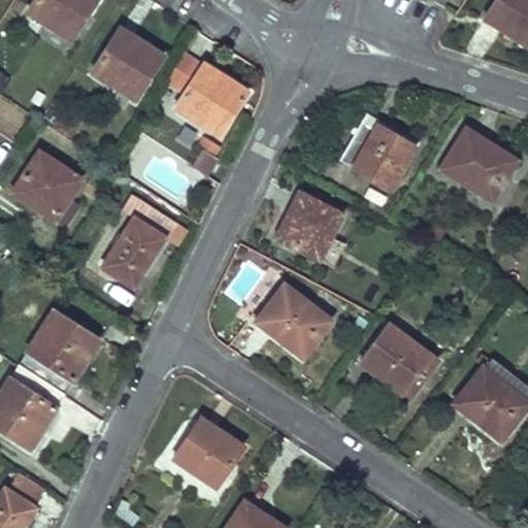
[(94,0),(33,0),(27,10),(70,38),(94,0)]
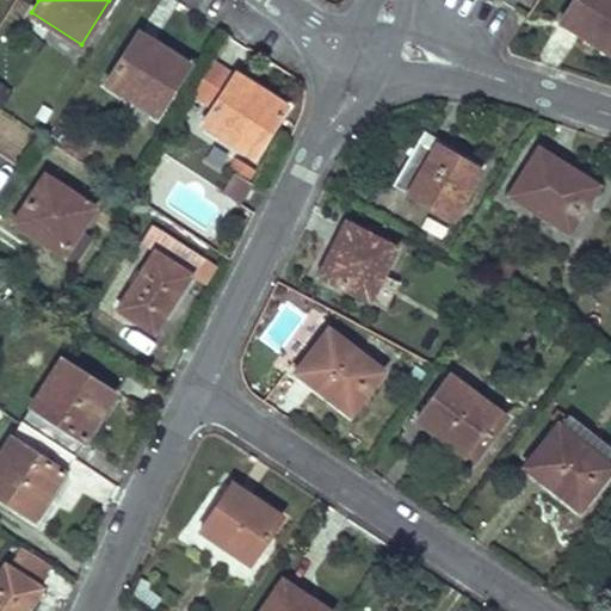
[(610,0),(573,0),(571,5),(610,31),(610,0)]
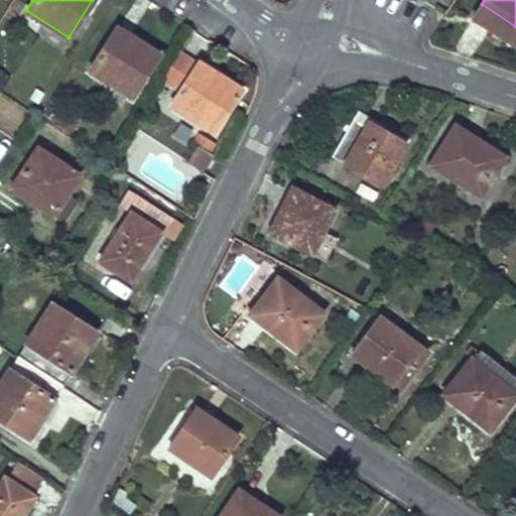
[(515,26),(482,4),(473,17),(515,46),(515,26)]
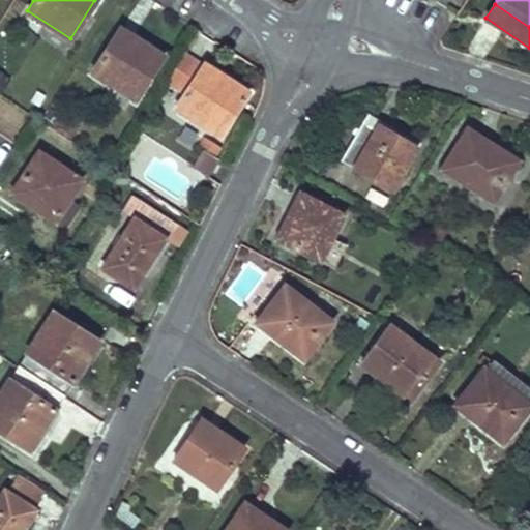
[(162,55),(120,28),(111,42),(152,69),(162,55)]
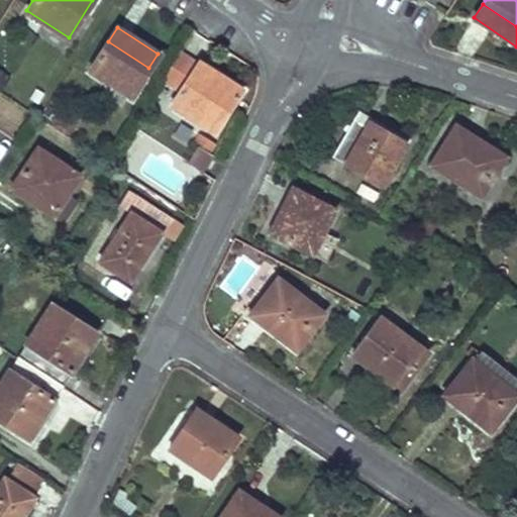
[(148,68),(108,41),(89,70),(130,96),(148,68)]
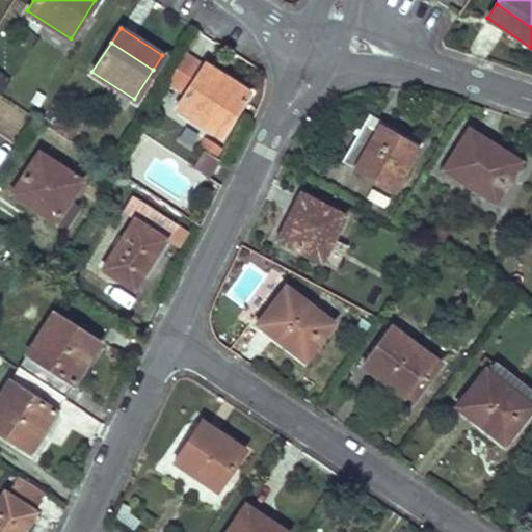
[(218,73),(206,63),(195,78),(209,87),(218,73)]
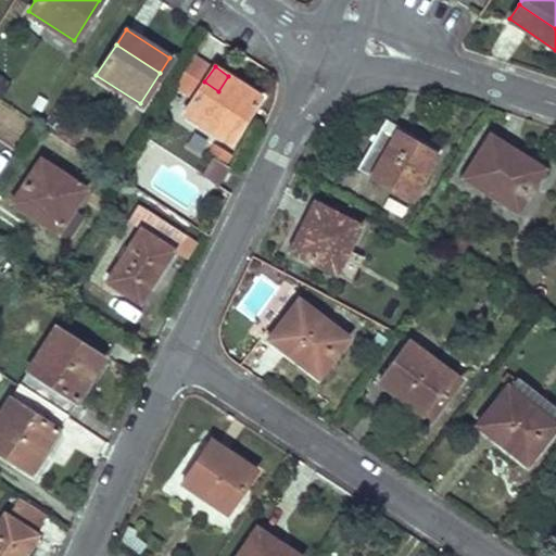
[(258,96),(228,76),(218,91),(204,81),(184,111),(228,141),(258,96)]
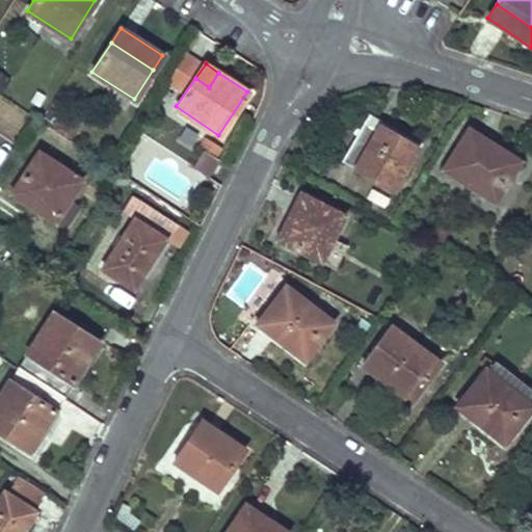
[(52,97),(37,87),(27,103),(43,112),(52,97)]
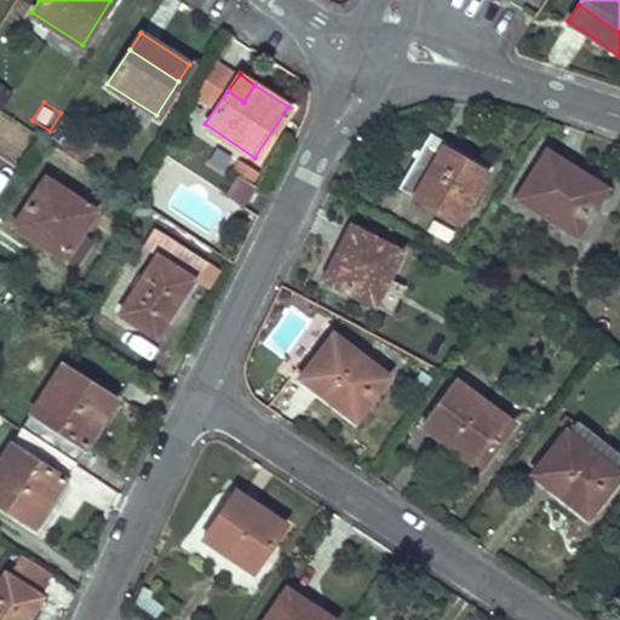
[(447,142),(429,131),(399,187),(459,222),(483,178),(453,161),(457,155),(443,148),(447,142)]
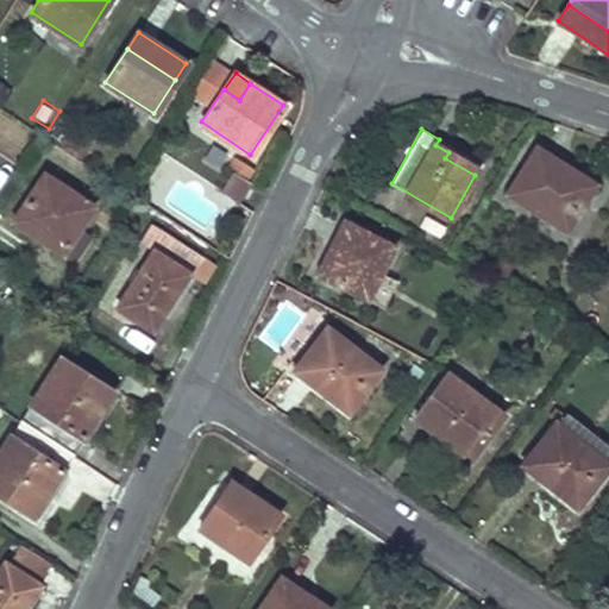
[(592,183),(535,145),(526,161),(583,199),(592,183)]
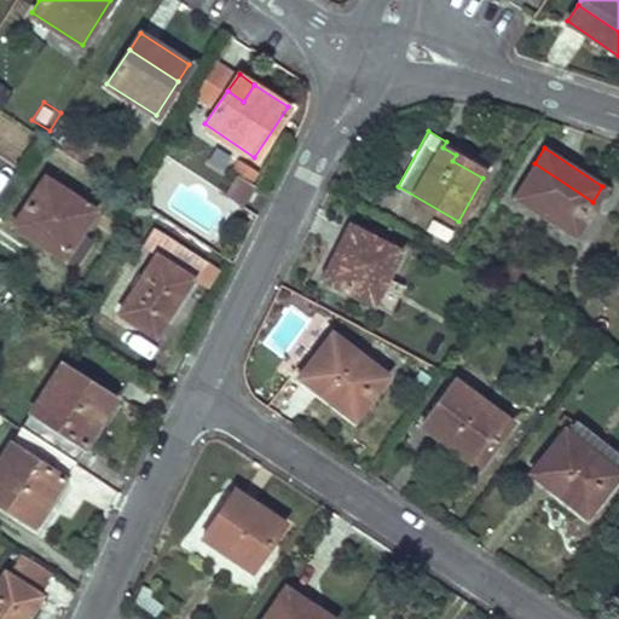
[(485,172),(456,155),(452,161),(482,178),(485,172)]
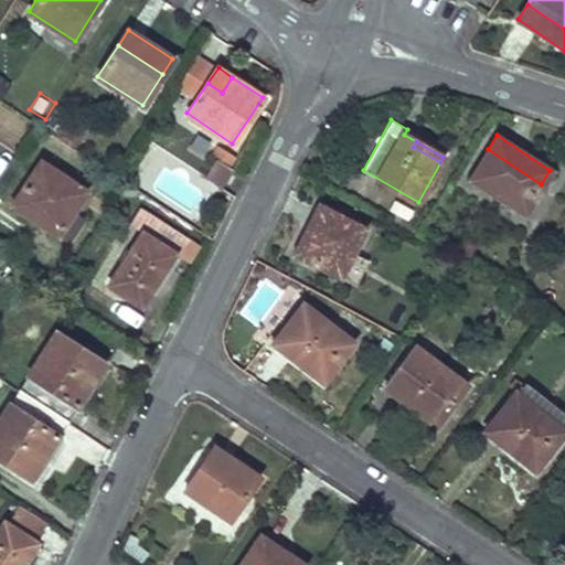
[(541,184),(488,149),(469,179),(522,213),(541,184)]
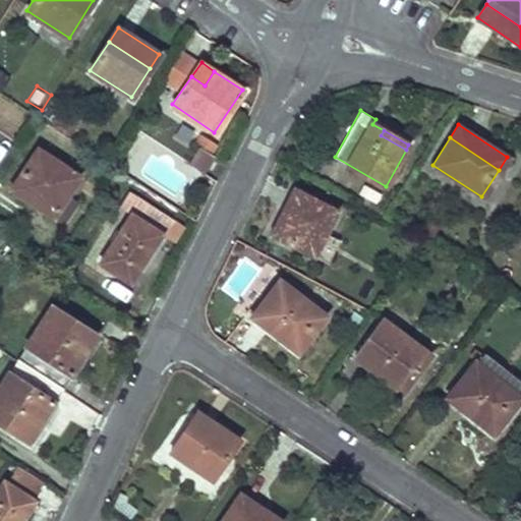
[(215,155),(199,145),(187,162),(203,172),(215,155)]
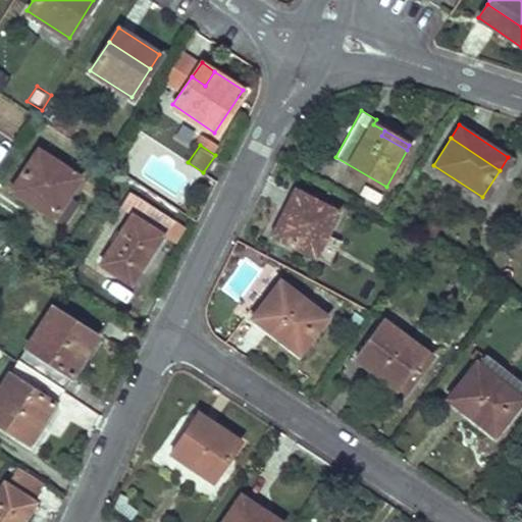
[(79,175),(38,149),(10,189),(53,215),(79,175)]
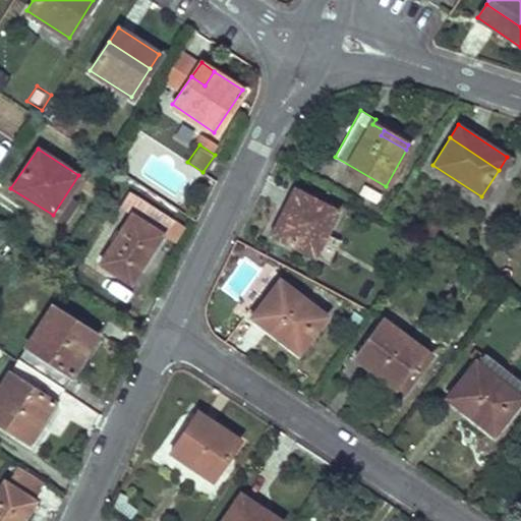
[(310,197),(294,188),(270,235),(286,243),(310,197)]
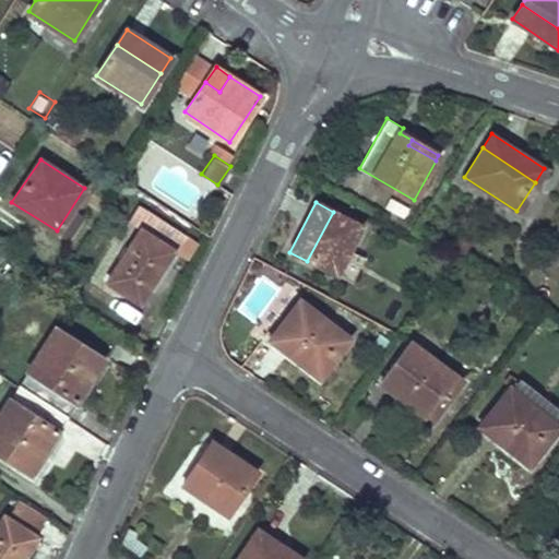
[(360,227),(333,212),(307,261),(335,275),(360,227)]
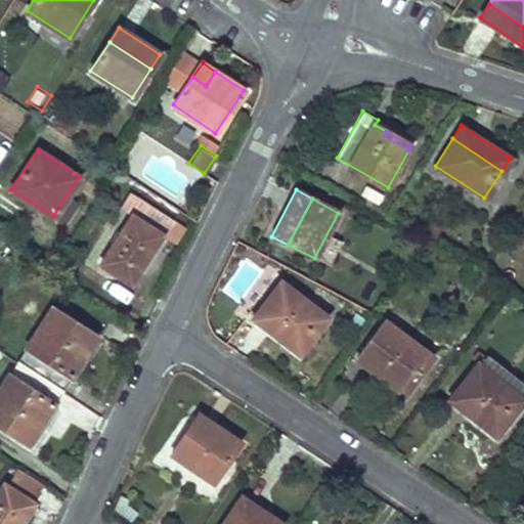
[(162,234),(132,215),(99,261),(130,282),(162,234)]
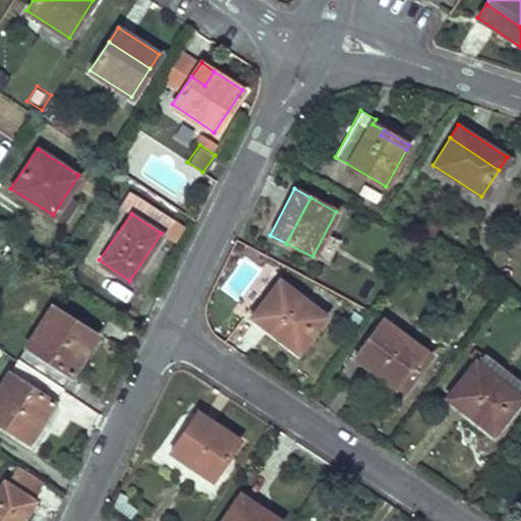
[(425,217),(417,229),(429,236),(438,224),(425,217)]
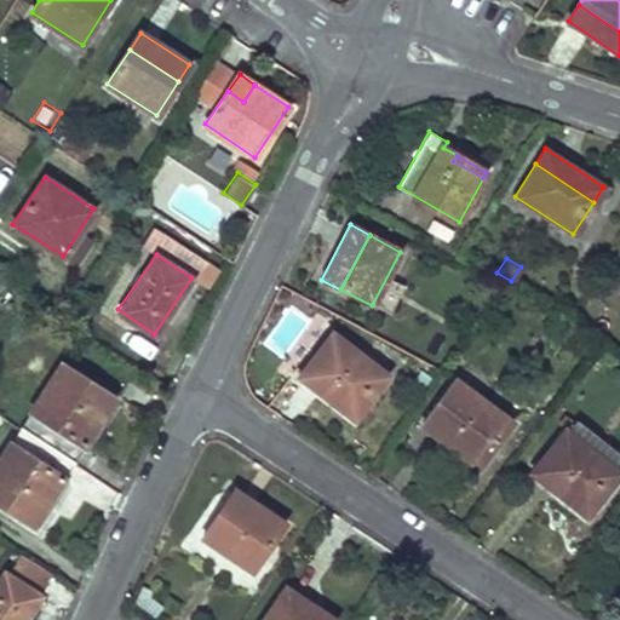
[(386,377),(332,333),(311,360),(298,375),(305,380),(317,365),(329,374),(316,390),(354,418),(386,377)]
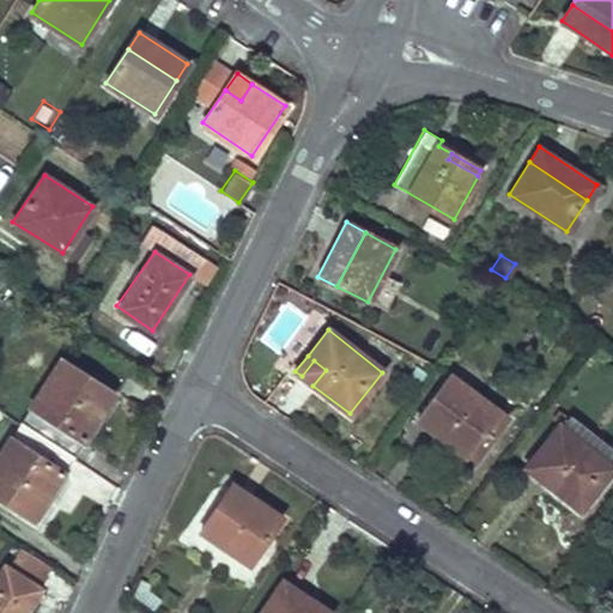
[(114,393),(61,358),(19,423),(72,457),(114,393)]
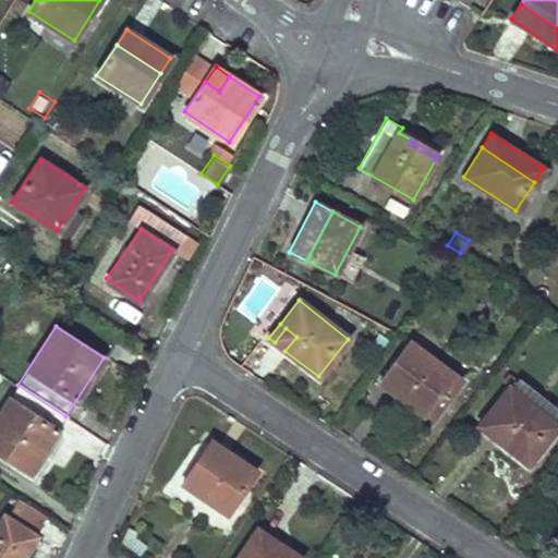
[(296,337),(286,328),(275,342),(284,351),(296,337)]
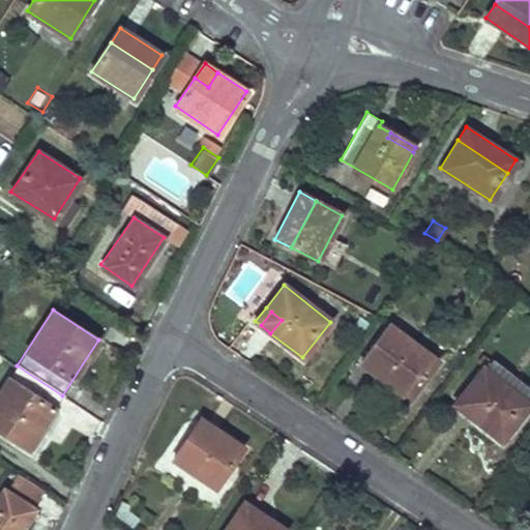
[(438,361),(388,325),(371,349),(419,385),(438,361)]
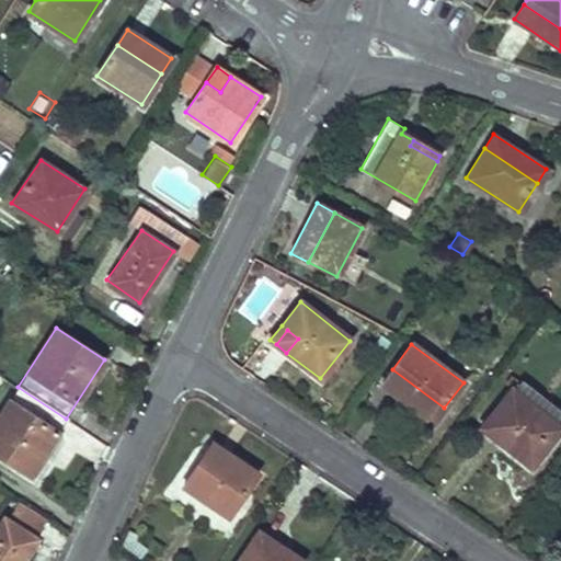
[(444,408),(392,369),(382,384),(433,422),(444,408)]
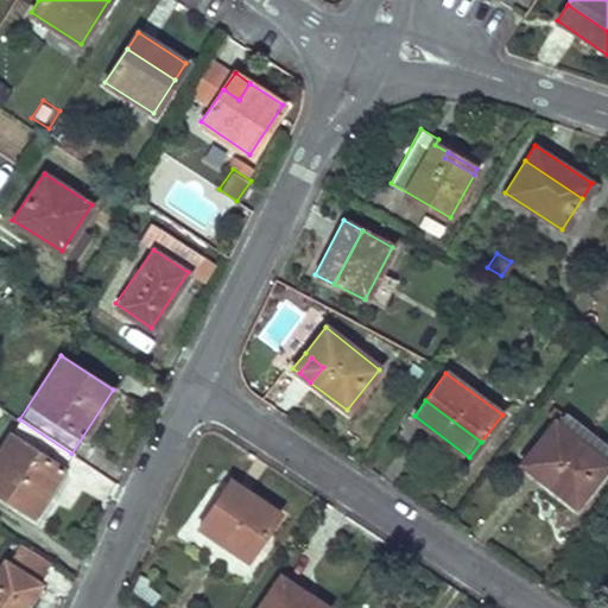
[(71,454),(19,419),(0,447),(0,494),(31,515),(71,454)]
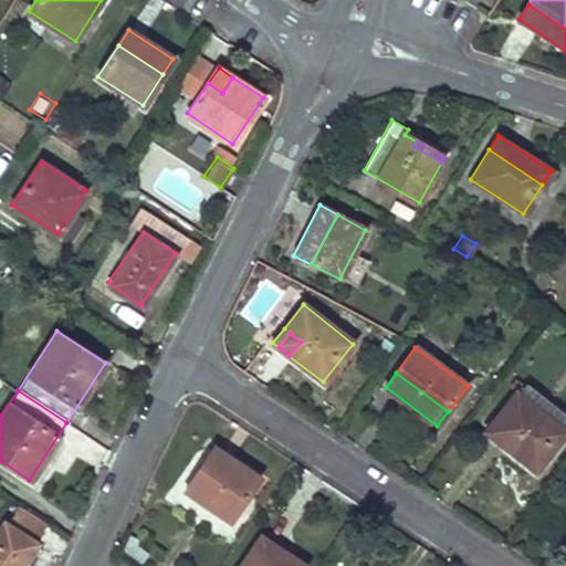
[(565,431),(516,391),(485,431),(536,470),(565,431)]
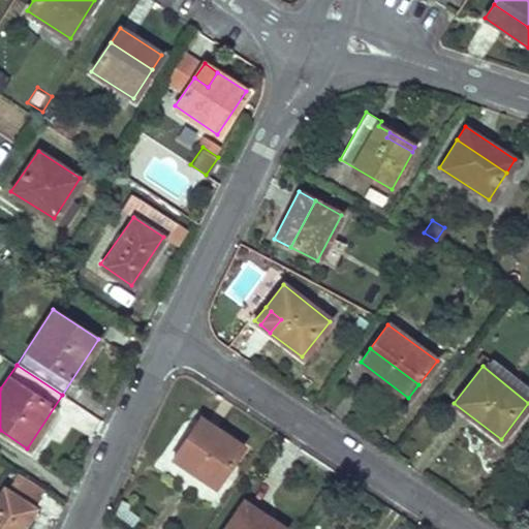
[(242,446),(199,417),(191,431),(234,459),(242,446)]
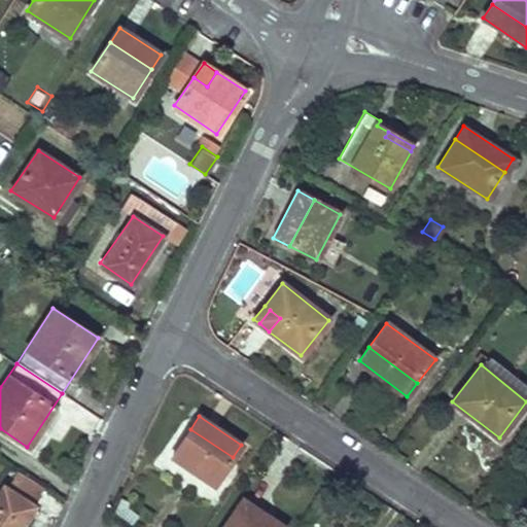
[(233,457),(190,429),(172,457),(213,485),(233,457)]
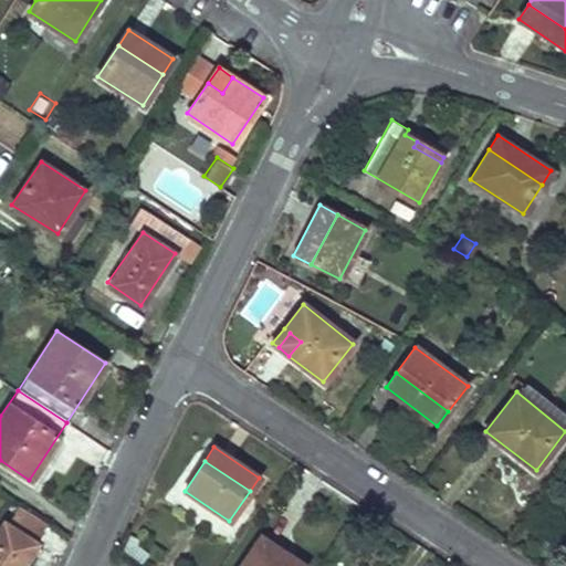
[(22,565),(39,542),(6,521),(0,528),(0,565),(22,565)]
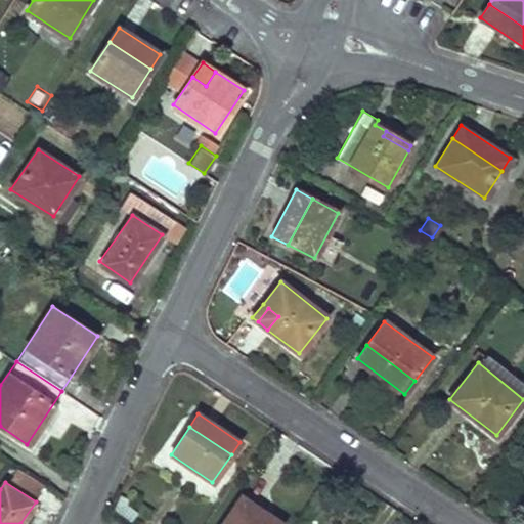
[(255,523),(265,512),(242,496),(222,523),(255,523)]
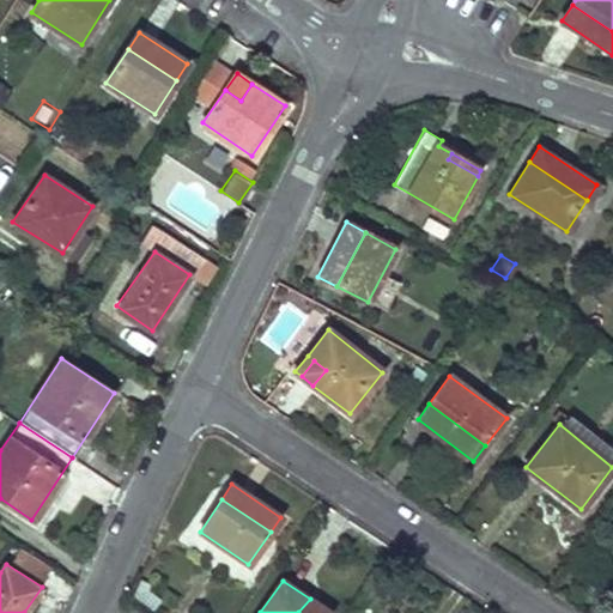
[(331,612),(310,599),(298,612),(331,612)]
